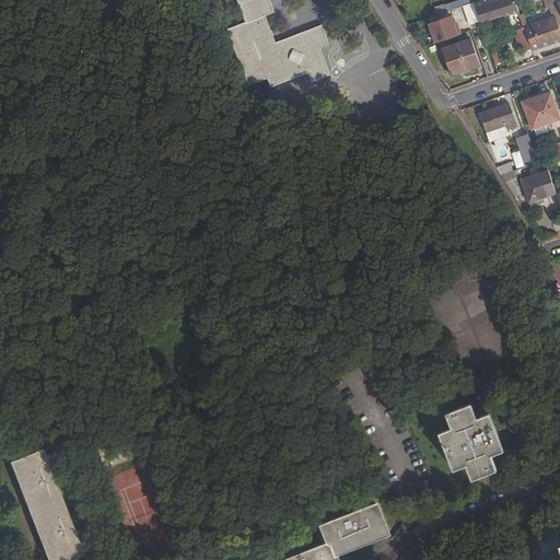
[(236,0),(246,22),(228,28),(249,85),(268,78),(272,88),(308,72),(312,82),(331,74),(321,47),(330,43),(323,23),(277,43),(266,15),(276,11),(270,0),(236,0)]
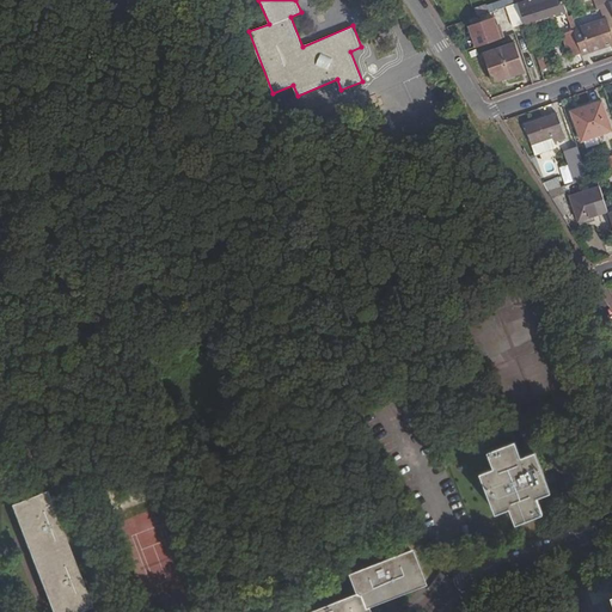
[(525,24),(526,28),(534,24),(534,22),(550,16),(551,18),(567,12),(562,0),(525,0),(518,2),(522,17),(524,22),(525,24)]
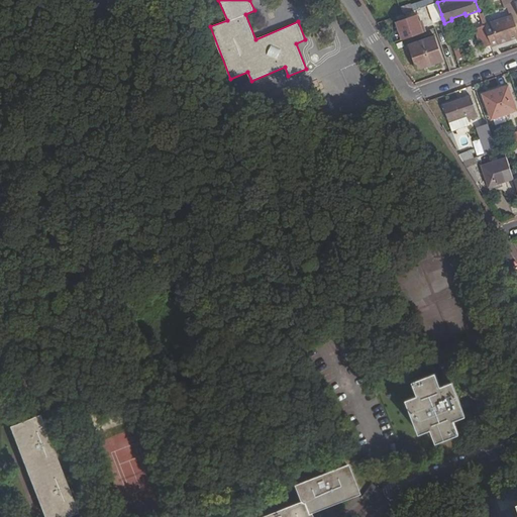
[(505,0),(511,16),(512,16),(516,14),(516,6),(515,2),(514,0),(505,0)]
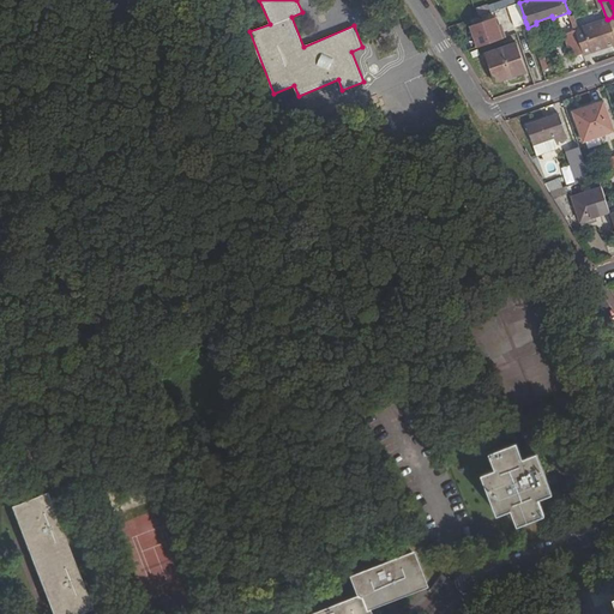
[(519,2),(507,7),(513,26),(525,22),(524,17),(519,2)]
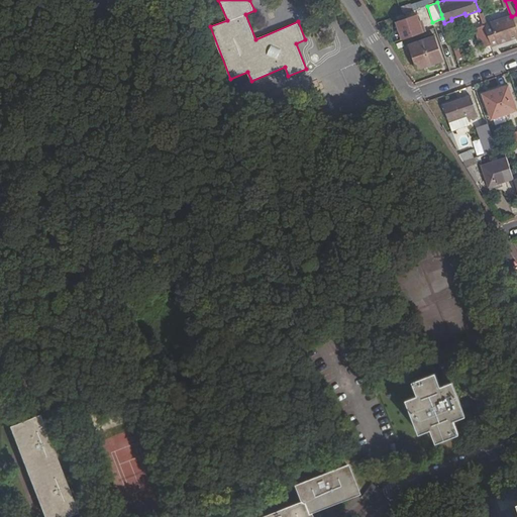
[(475,25),(485,22),(482,14),(473,16),(475,25)]
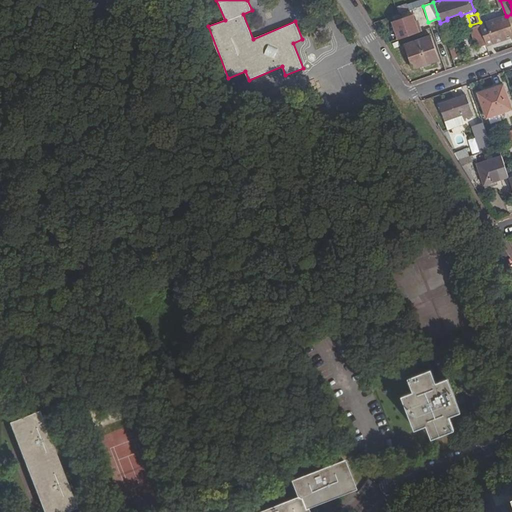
[(395,15),(377,21),(380,26),(396,20),(395,15)]
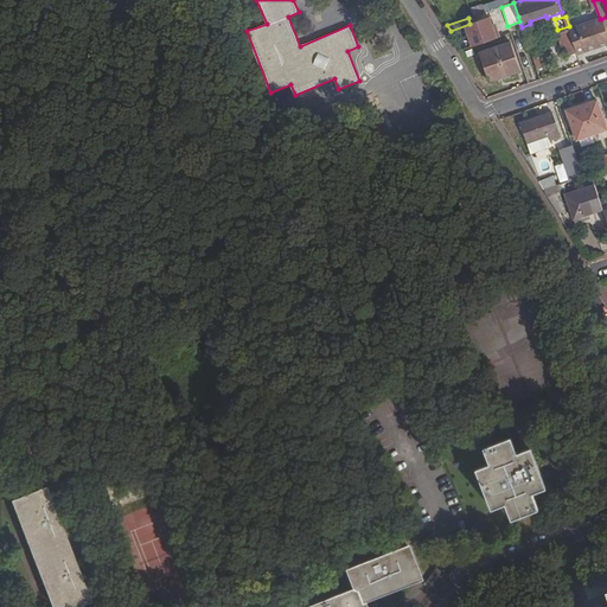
[(569,32),(577,55),(606,43),(606,34),(601,19),(600,19),(569,30),(569,32)]
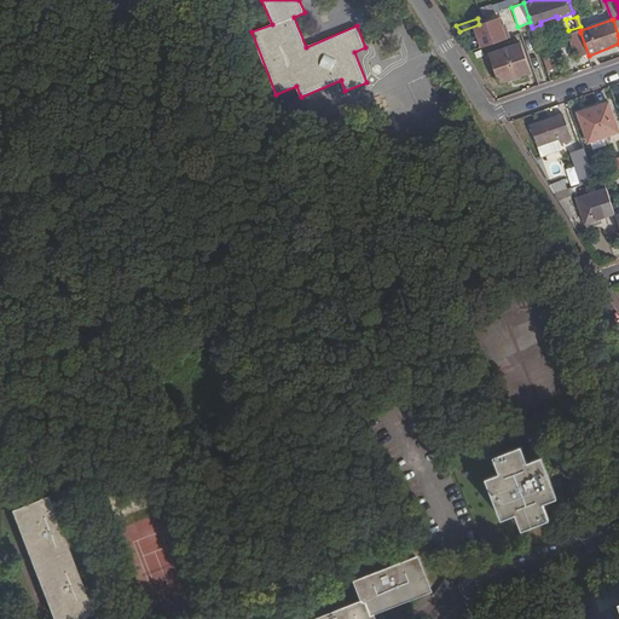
[(579,59),(589,56),(580,33),(571,36),(579,59)]
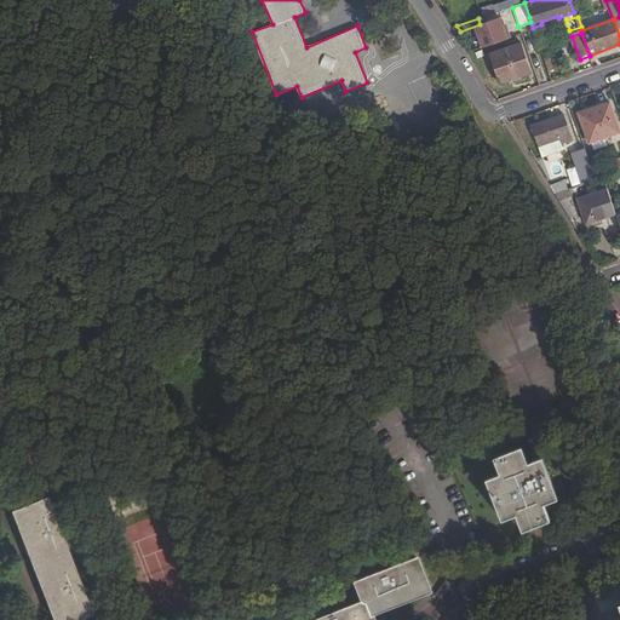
[(532,72),(522,44),(489,56),(499,84),(532,72)]
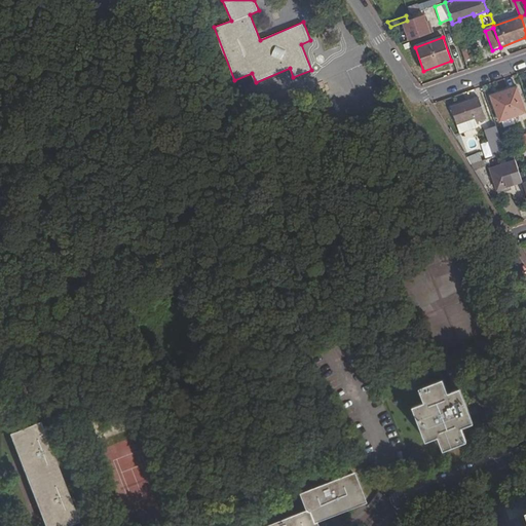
[(462,62),(470,59),(464,43),(456,46),(462,62)]
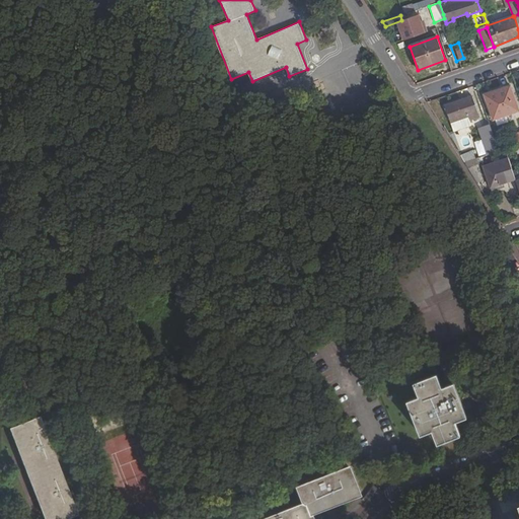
[(494,120),(518,110),(518,109),(510,86),(485,94),(494,120)]
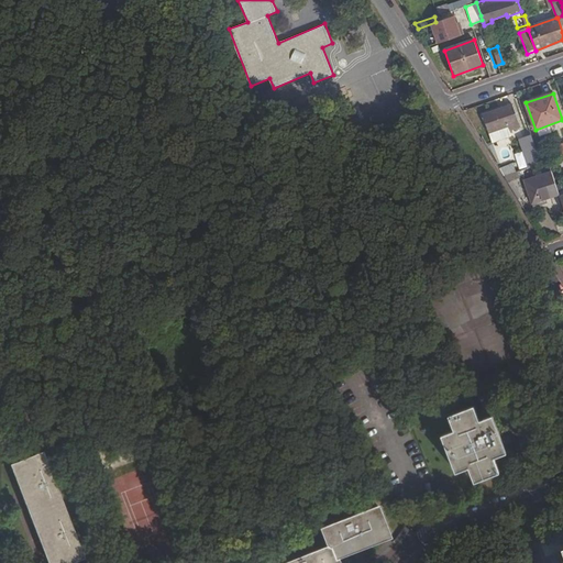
[(519,128),(511,105),(483,114),(489,131),(512,123),(514,129),(519,128)]
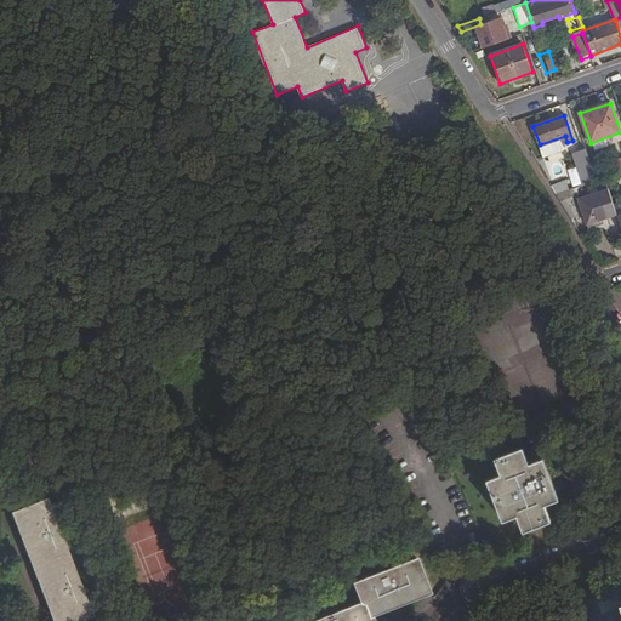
[(574,153),(585,184),(597,181),(586,149),(574,153)]
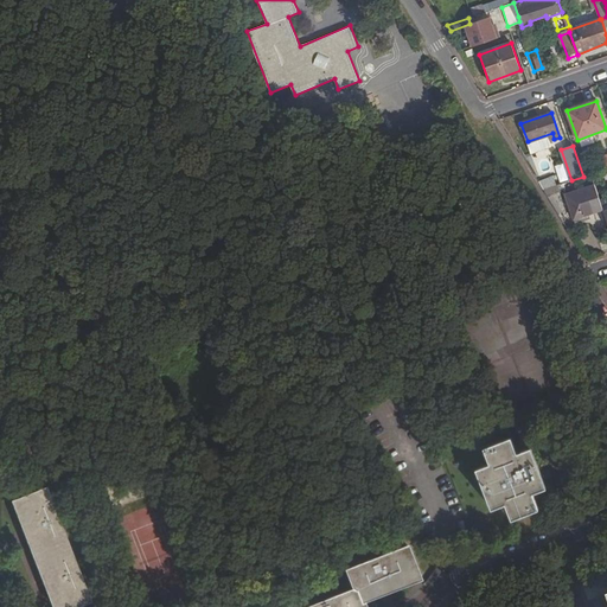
[(538,183),(543,190),(556,186),(553,178),(538,183)]
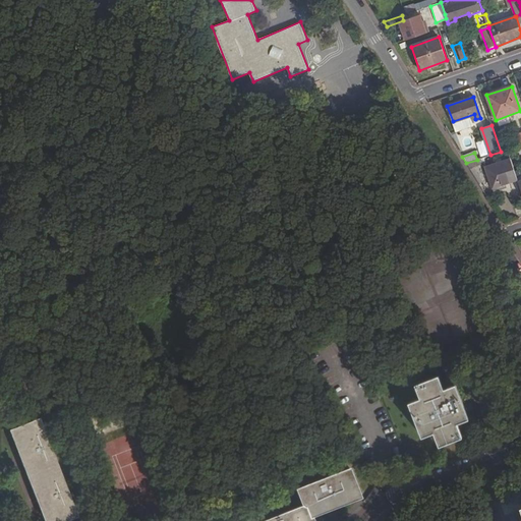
[(470,170),(474,168),(483,165),(480,158),(477,160),(466,163),(470,170)]
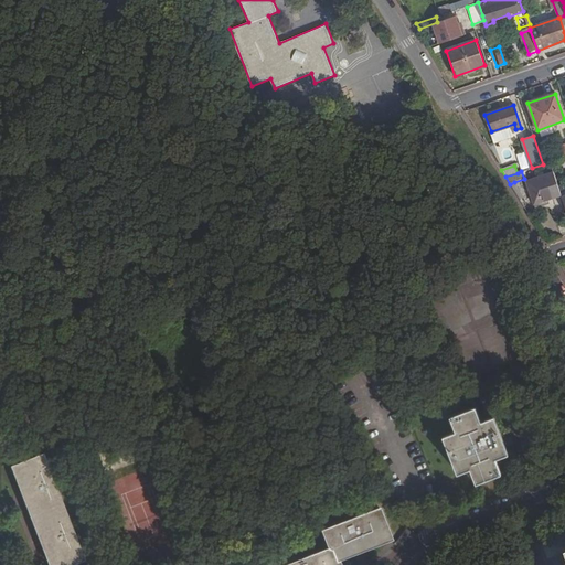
[(534,205),(561,195),(553,172),(526,182),(534,205)]
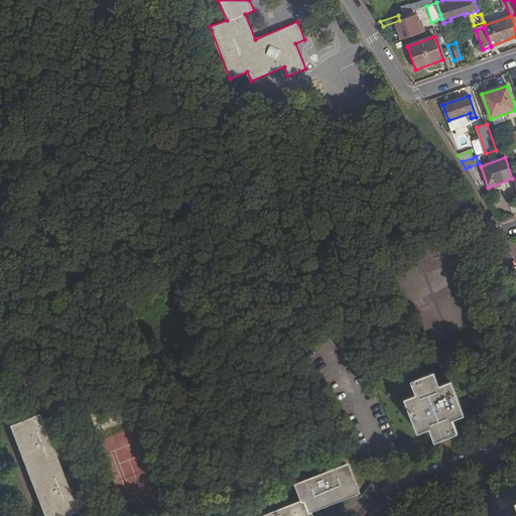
[(466,168),(475,183),(479,180),(470,166),(466,168)]
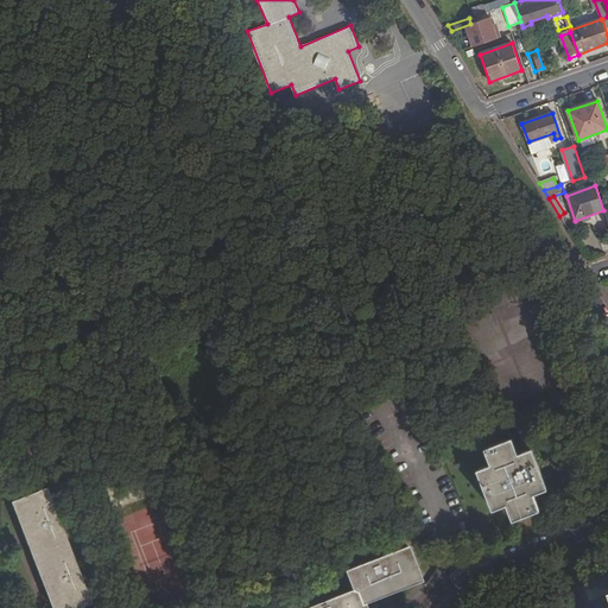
[(545,491),(530,450),(518,454),(512,438),(486,448),(492,463),(481,468),(498,508),(507,505),(514,523),(540,512),(533,495),(545,491)]
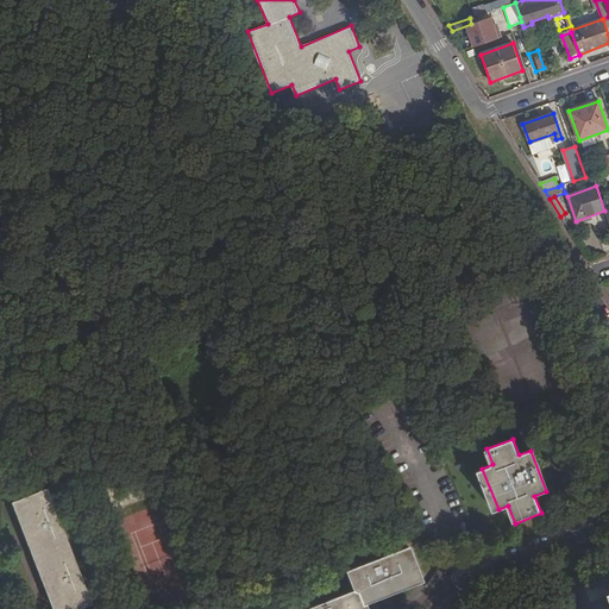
[(36,465),(29,446),(18,451),(25,470),(36,465)]
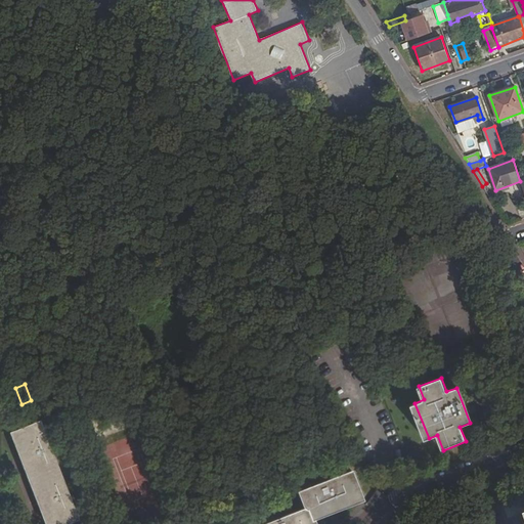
[(461,386),(456,388),(470,423),(474,422),(461,386)]
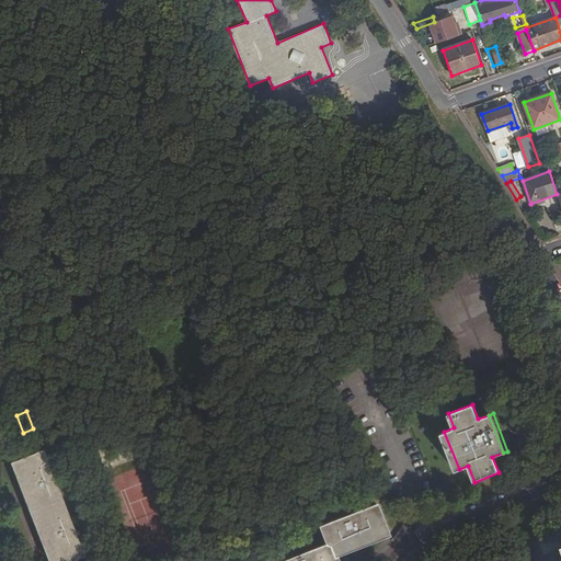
[(459,469),(444,432),(441,433),(456,471),(459,469)]
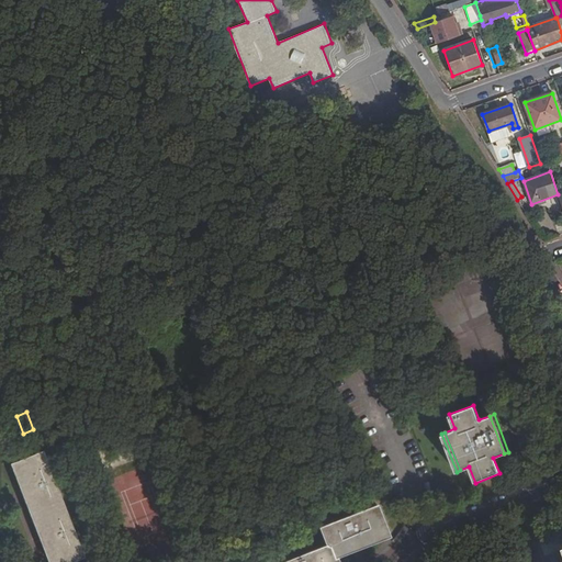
[(54,551),(58,561),(67,561),(83,555),(44,457),(21,465),(24,474),(22,475),(32,502),(34,501),(44,525),(42,526),(52,552),(54,551)]
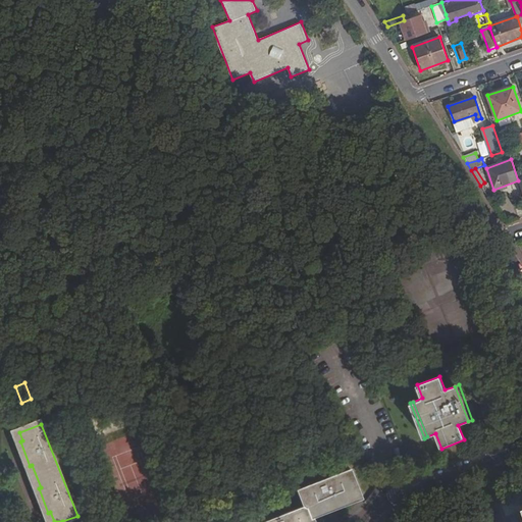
[(319,521),(317,515),(315,510),(326,506),(327,509),(347,502),(346,499),(363,491),(355,469),(307,488),(313,504),(267,521),(319,521)]
